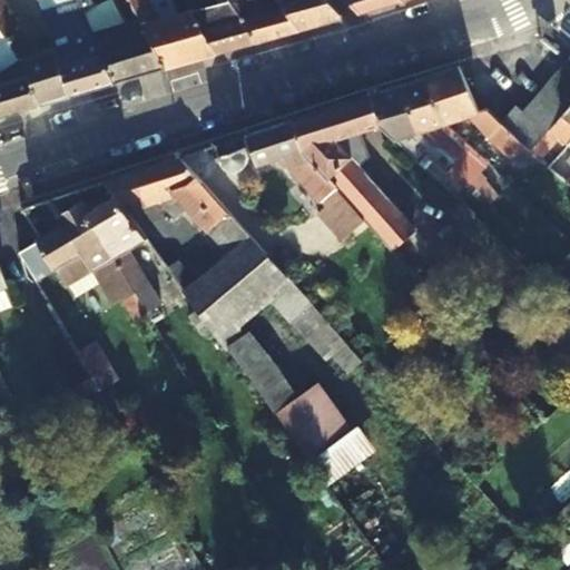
[(58,65),(51,47),(36,52),(0,0),(0,29),(19,58),(38,102),(39,105),(70,96),(69,92),(58,65)]
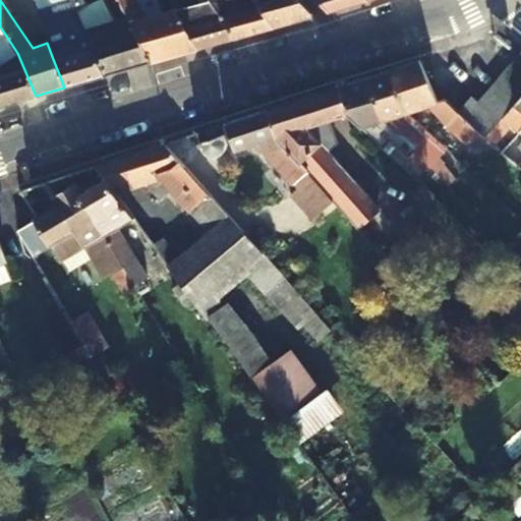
[(83,3),(80,0),(66,0),(55,5),(67,31),(59,34),(67,55),(53,59),(63,84),(64,88),(104,75),(103,72),(82,31),(72,9),(83,3)]
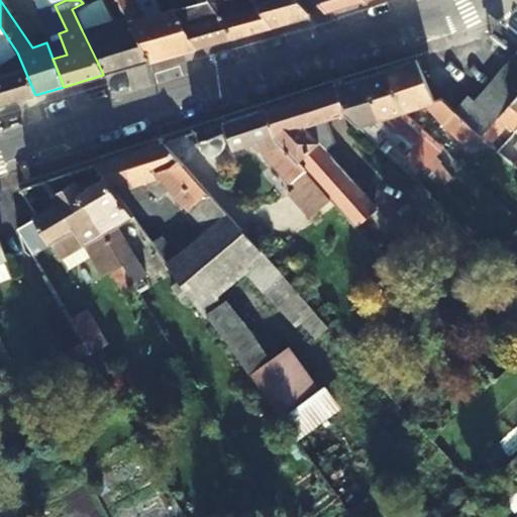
[(145,59),(114,0),(102,0),(113,19),(106,21),(107,24),(82,30),(102,72),(103,75),(147,62),(145,59)]
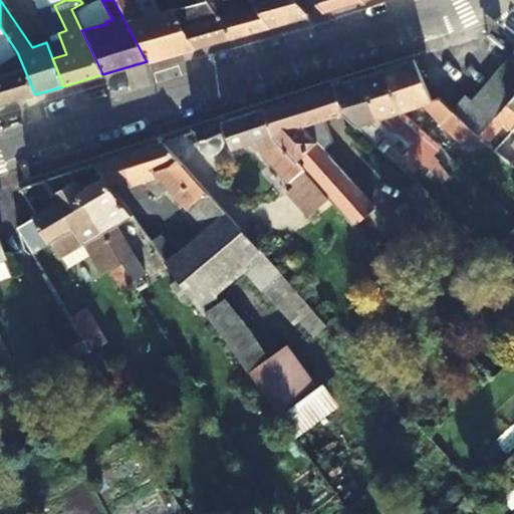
[(192,45),(169,7),(142,15),(133,0),(113,0),(145,58),(147,61),(194,48),(192,45)]
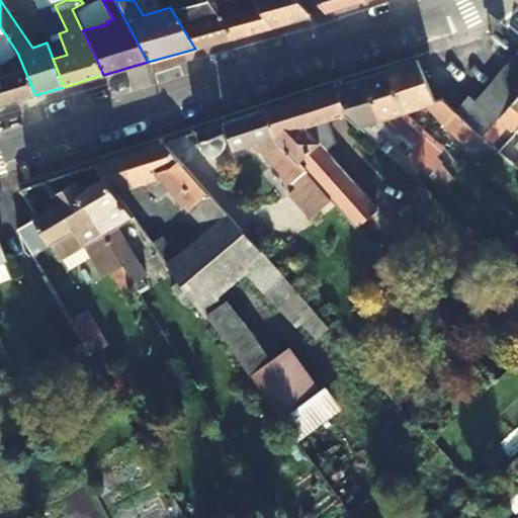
[(207,0),(192,0),(193,0),(170,7),(193,46),(195,49),(234,37),(232,34),(207,0)]
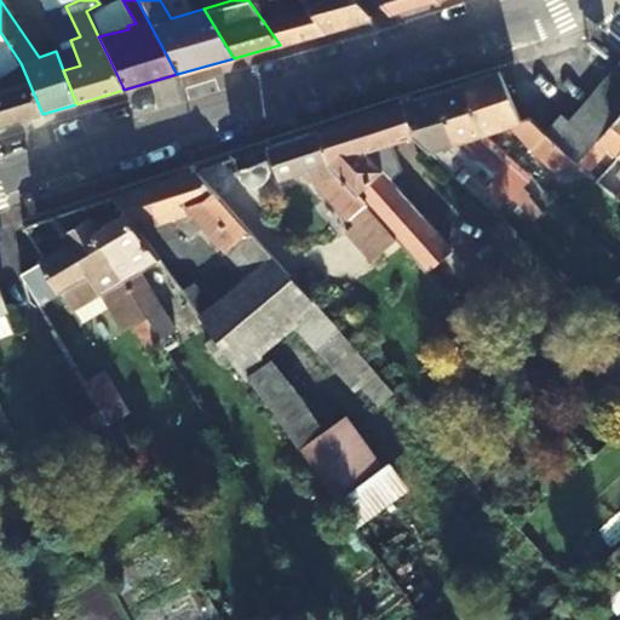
[(299,0),(248,0),(277,41),(280,45),(325,33),(322,29),(299,0)]
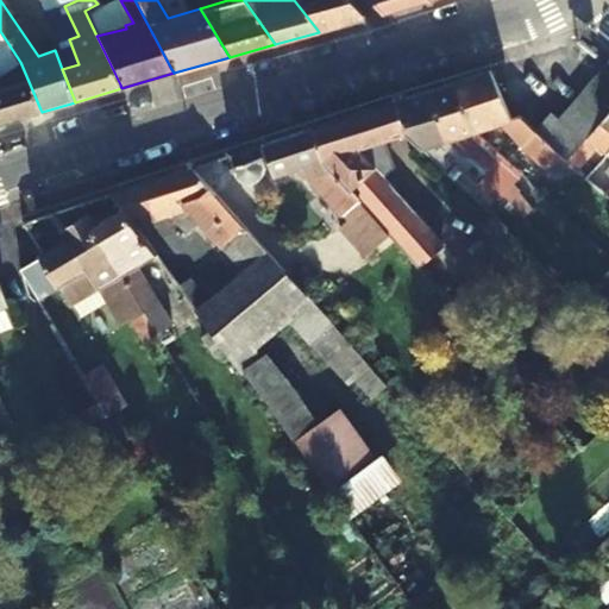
[(365,19),(349,0),(294,0),(316,29),(319,32),(365,19)]
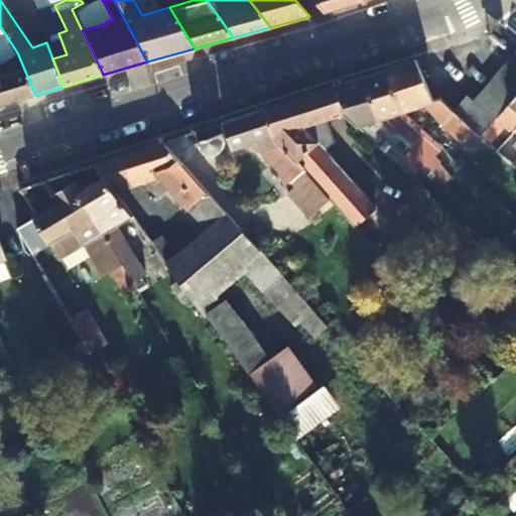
[(312,0),(324,13),(362,1),(361,0),(312,0)]
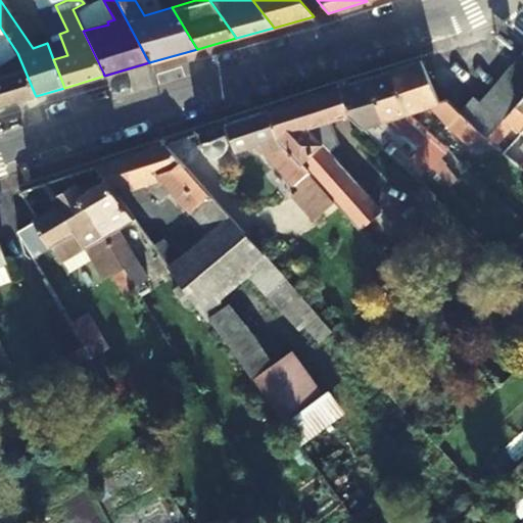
[(510,63),(514,67),(522,58),(522,57),(522,53),(520,51),(510,63)]
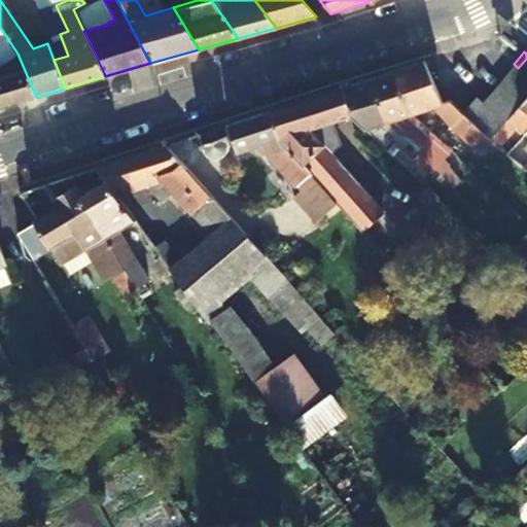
[(35,95),(18,54),(0,65),(0,107),(36,97),(35,95)]
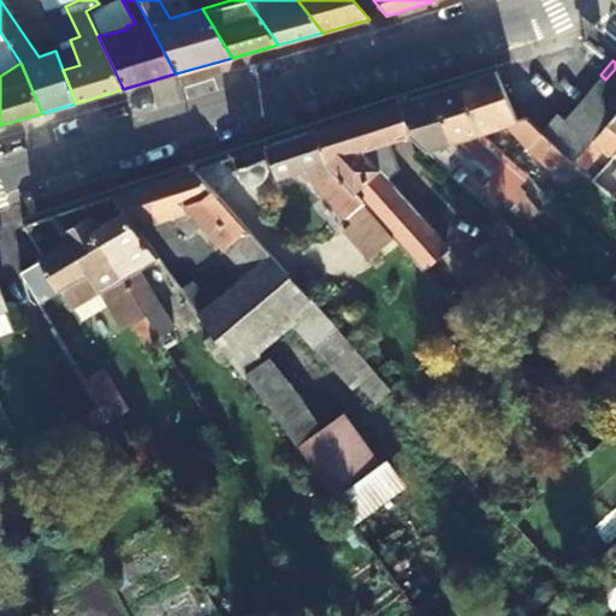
[(615,67),(615,69),(605,80),(615,88),(615,67)]
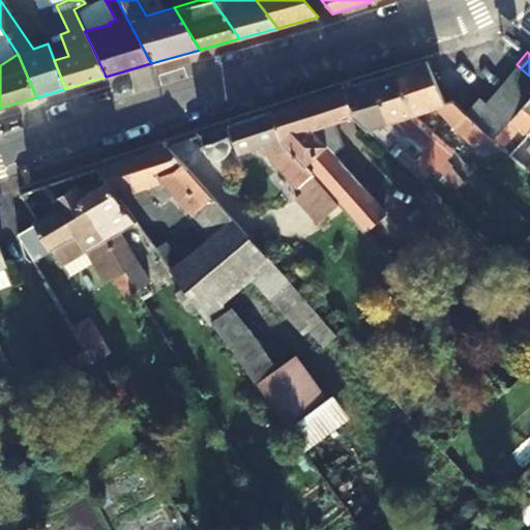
[(398,72),(415,112),(435,106),(471,142),(453,149),(467,162),(505,148),(494,139),(475,120),(467,113),(453,100),(443,104),(427,63),(425,60),(396,69),(398,72)]
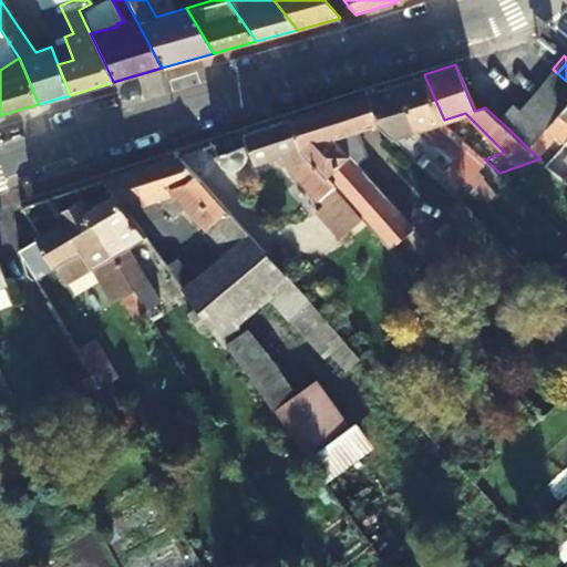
[(566,81),(557,73),(553,69),(543,82),(546,85),(566,103),(566,101),(566,81)]
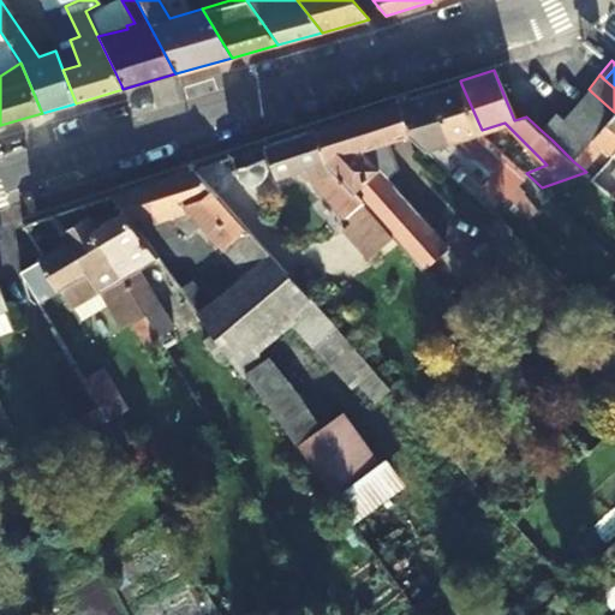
[(526,173),(482,130),(461,84),(460,81),(433,90),(434,93),(455,139),(466,150),(490,173),(494,183),(526,173)]
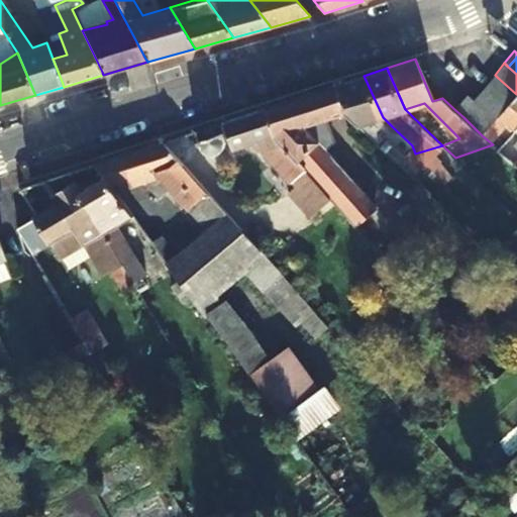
[(495,75),(484,88),(486,90),(487,91),(506,106),(516,94),(498,78),(495,75)]
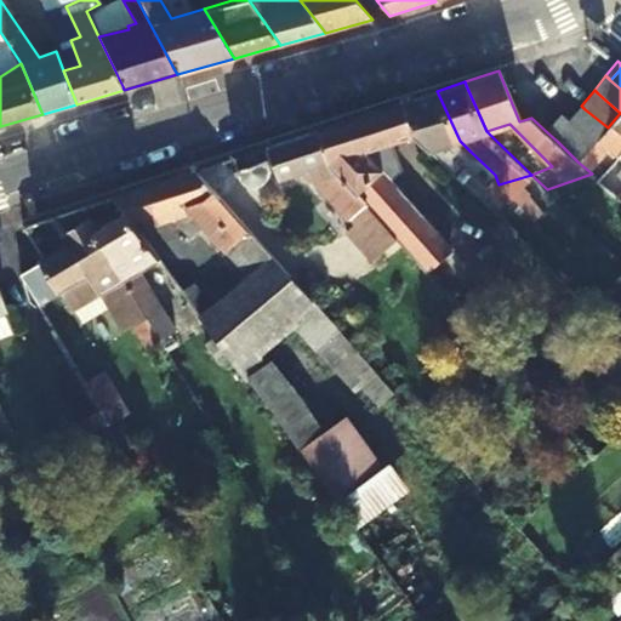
[(414,135),(431,151),(445,146),(461,161),(471,152),(460,141),(438,93),(437,91),(404,101),(405,104),(414,135)]
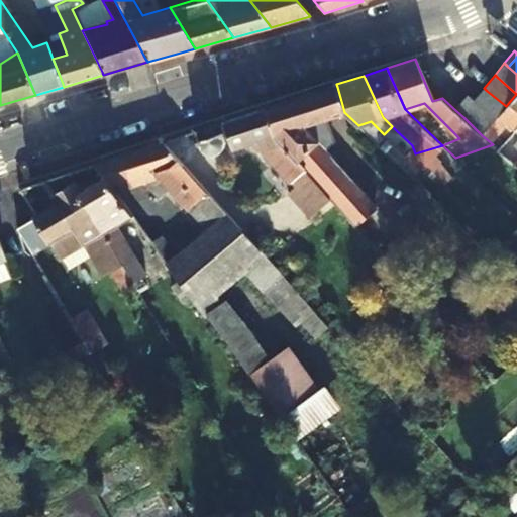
[(303,169),(353,224),(375,205),(325,149),(332,141),(325,119),(344,112),(337,87),(336,84),(265,107),(266,110),(274,135),(275,136),(303,169)]
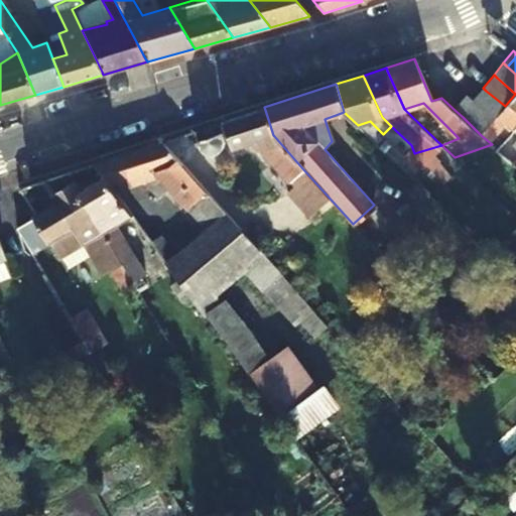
[(483,88),(473,101),(475,103),(494,119),(505,106),(486,91),(485,90),(483,88)]
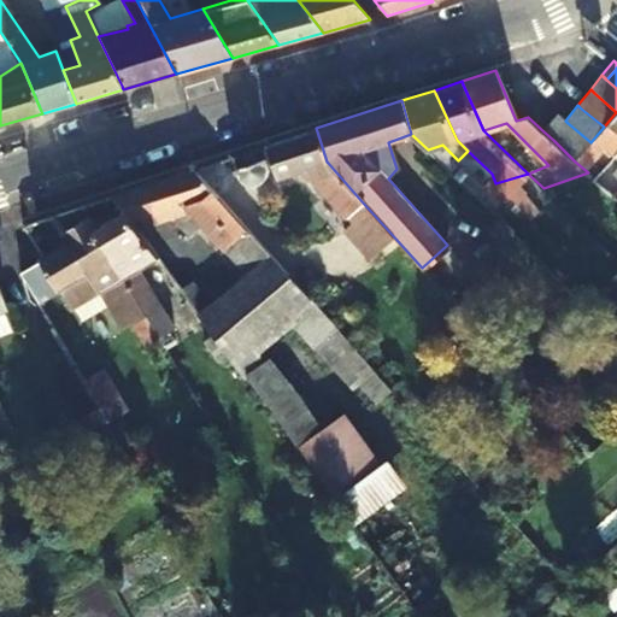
[(616,110),(616,112),(604,127),(591,142),(587,148),(595,156),(616,130),(616,110)]
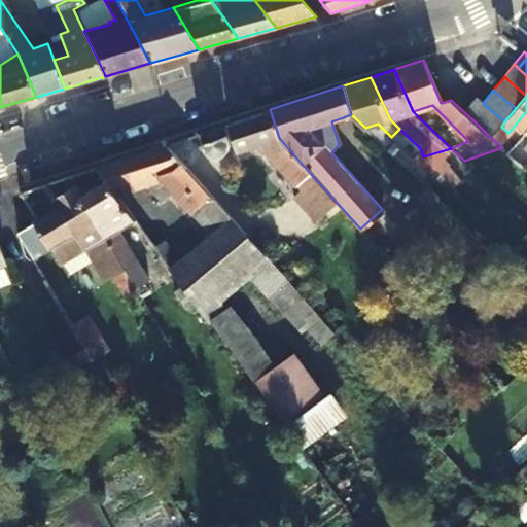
[(485,105),(483,103),(476,98),(464,112),(472,119),(491,138),(494,135),(498,130),(501,127),(504,121),(485,105)]
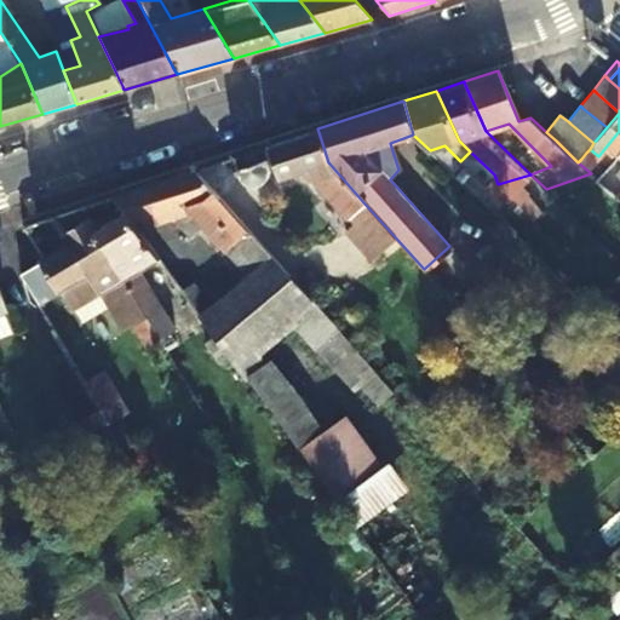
[(317,128),(268,145),(279,177),(328,162),(319,132),(317,128)]
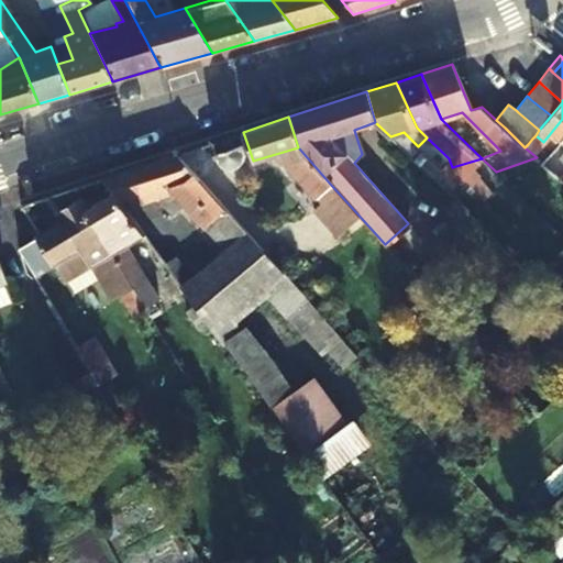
[(430,176),(452,167),(449,158),(427,138),(418,146),(409,155),(430,176)]
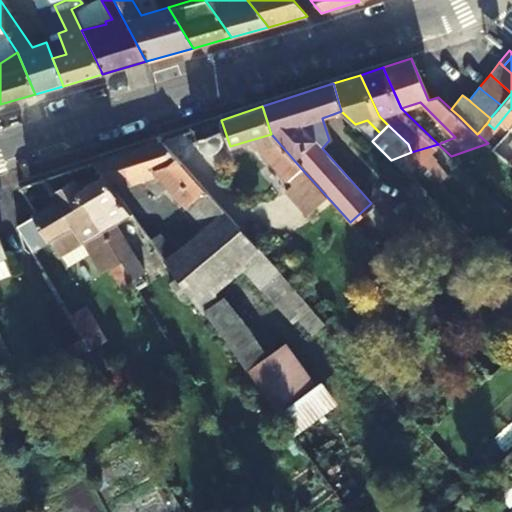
[(480,131),(477,134),(488,143),(493,148),(495,145),(499,140),(484,126),(480,131)]
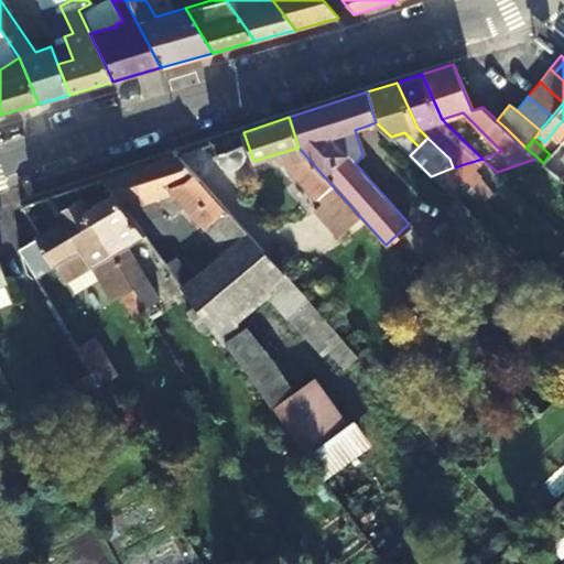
[(245,151),(242,143),(213,152),(216,161),(220,165),(223,166),(227,167),(229,167),(234,167),(237,166),(240,164),(243,159),(245,154),(245,151)]
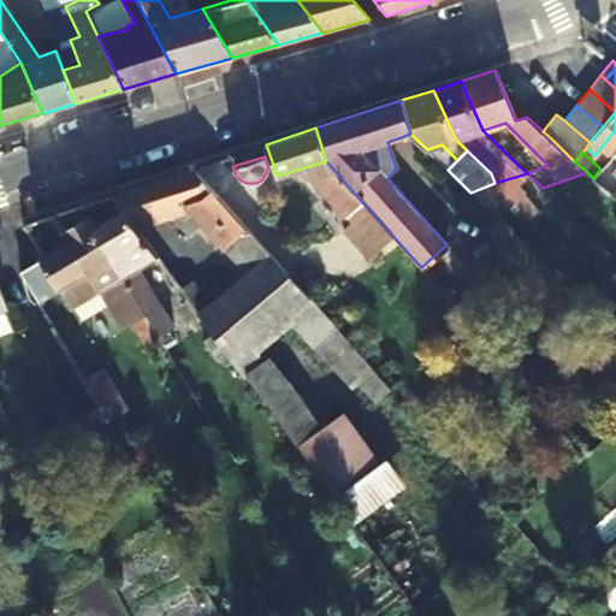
[(361,201),(327,163),(312,176),(347,214),(361,201)]
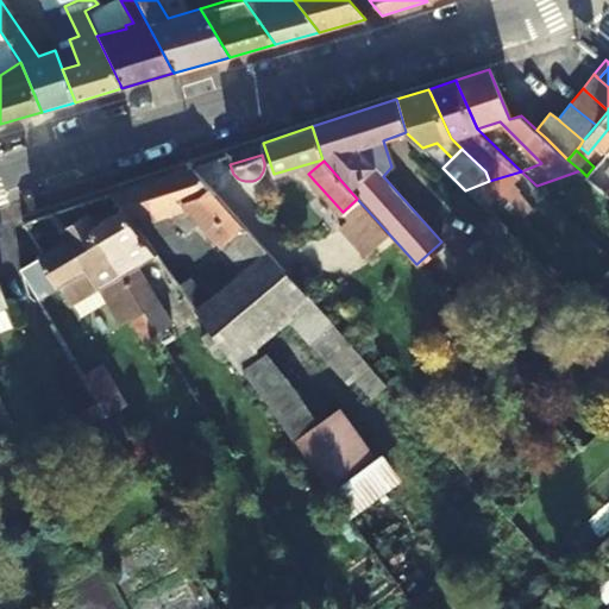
[(119,208),(131,225),(163,205),(188,230),(201,221),(243,270),(265,250),(262,246),(242,225),(193,170),(189,167),(108,194),(111,198),(119,208)]
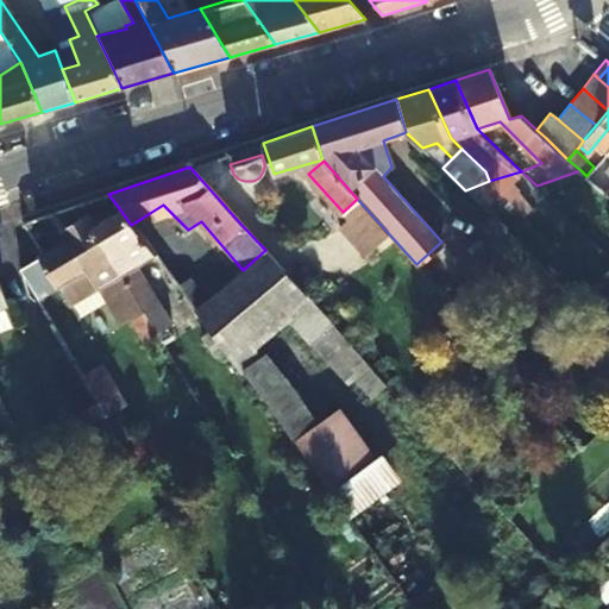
[(608,188),(608,181),(594,167),(589,173),(586,176),(604,194),(607,190),(608,188)]
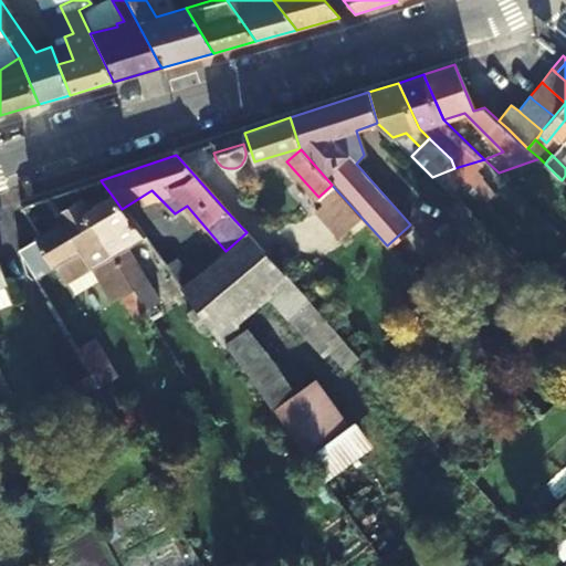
[(490,198),(501,187),(480,169),(470,180),(490,198)]
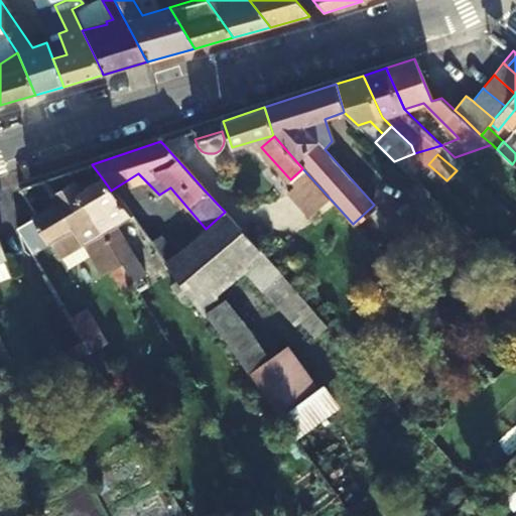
[(79,188),(122,261),(133,255),(115,225),(130,216),(111,190),(101,176),(79,188)]
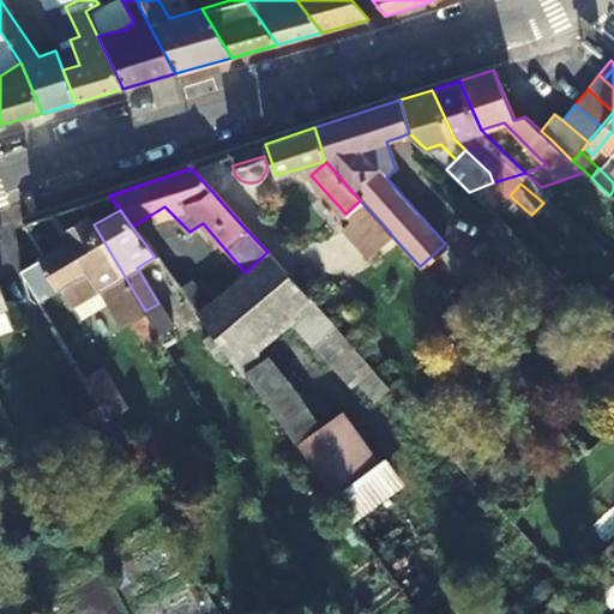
[(19,270),(36,298),(58,284),(70,305),(88,296),(90,283),(82,271),(86,268),(100,288),(109,284),(145,343),(160,335),(145,311),(94,224),(88,214),(64,228),(70,239),(19,270)]
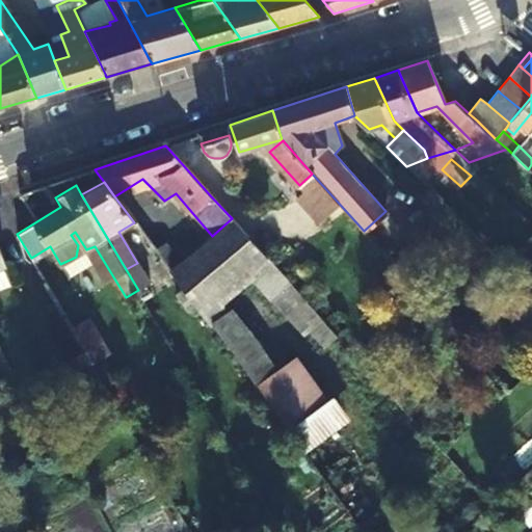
[(211,196),(229,215),(242,205),(224,185),(211,196)]
